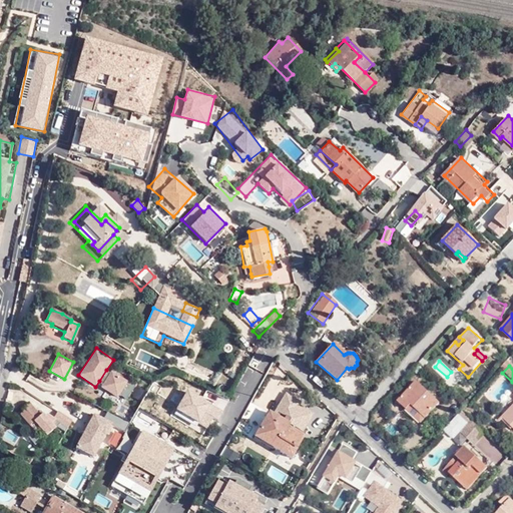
[(135,386),(111,370),(110,372),(106,370),(99,381),(102,384),(100,386),(117,397),(119,394),(126,399),(135,386)]
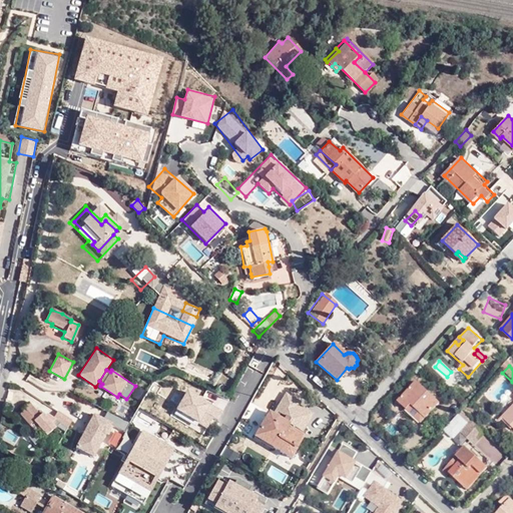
[(441,404),(417,382),(400,402),(423,423),(441,404)]
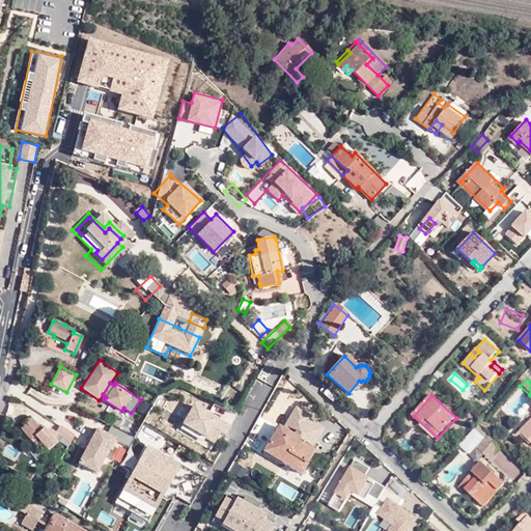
[(144,414),(150,404),(144,400),(138,411),(144,414)]
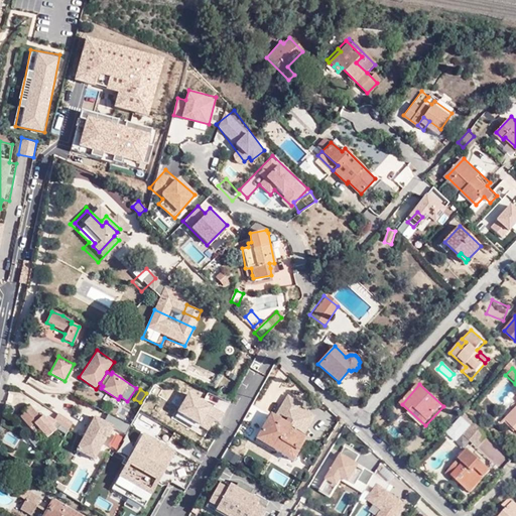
[(186,394),(172,419),(203,436),(211,422),(216,424),(222,414),(186,394)]
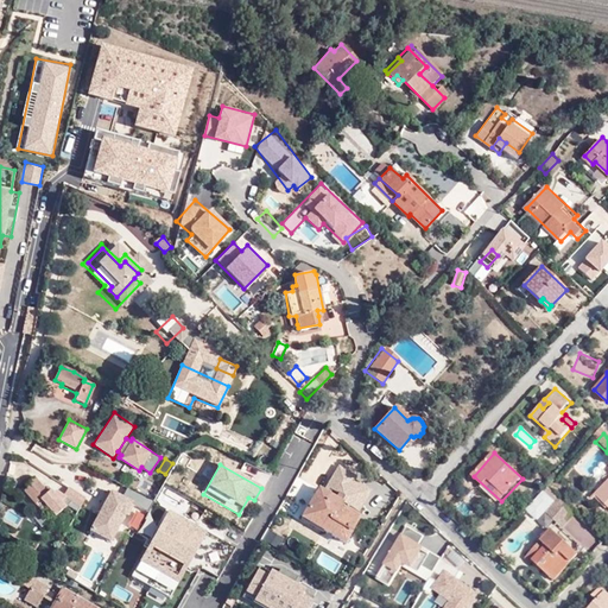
[(607,507),(607,472),(605,469),(595,479),(602,486),(594,495),(607,507)]
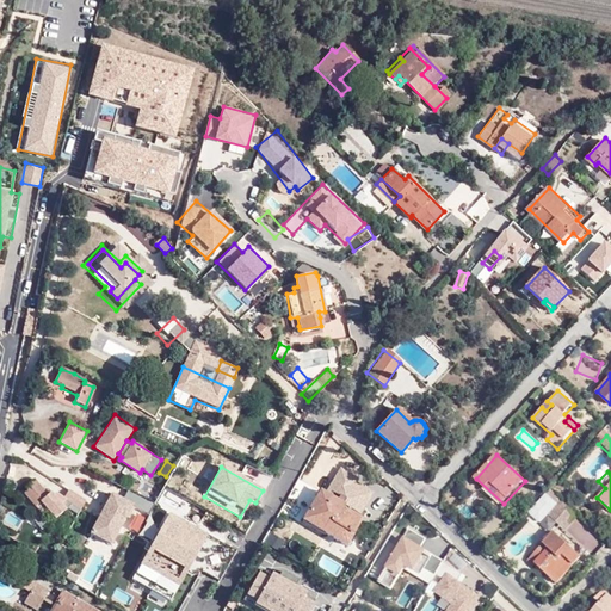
[(32,477),(25,485),(28,488),(23,493),(41,513),(57,499),(53,494),(47,487),(43,489),(32,477)]
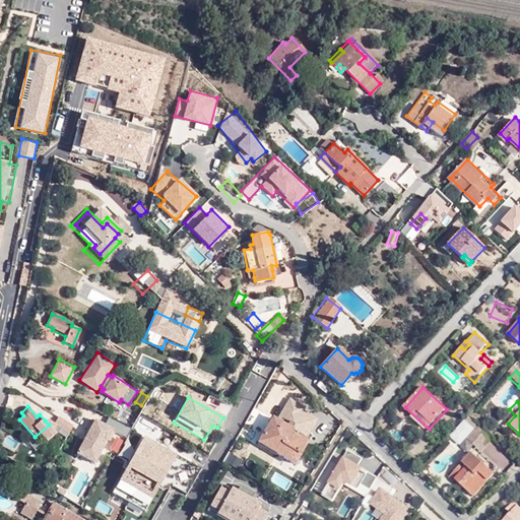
[(256,441),(295,464),(309,440),(291,430),(293,427),(272,414),(256,441)]
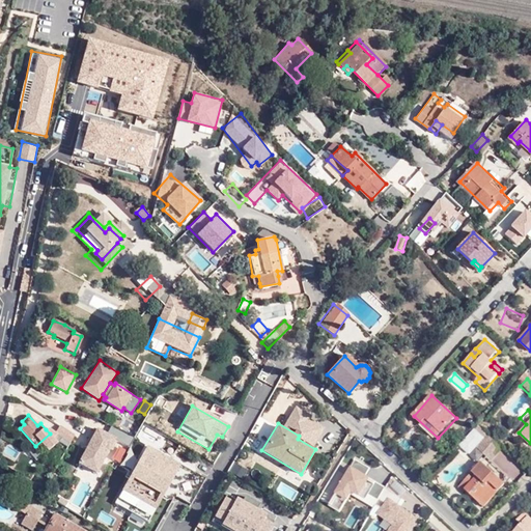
[(48,427),(46,429),(50,434),(35,446),(44,455),(63,438),(68,442),(73,432),(60,424),(54,431),(48,427)]
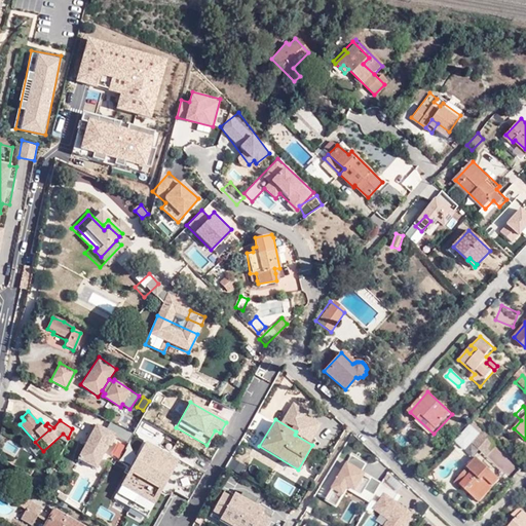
[(107,428),(95,422),(75,458),(94,468),(107,444),(112,435),(113,433),(107,428)]
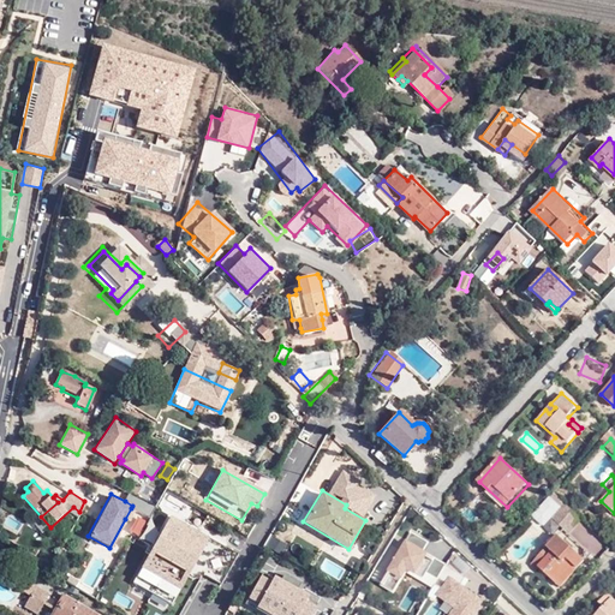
[(579,521),(553,495),(530,520),(548,538),(557,530),(565,537),(579,521)]
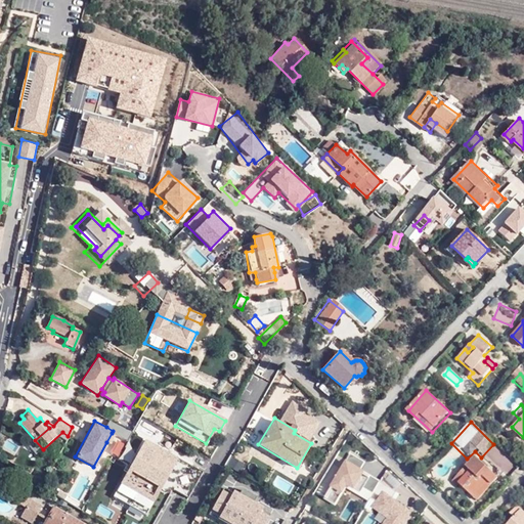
[(111,445),(116,435),(112,433),(106,442),(111,445)]
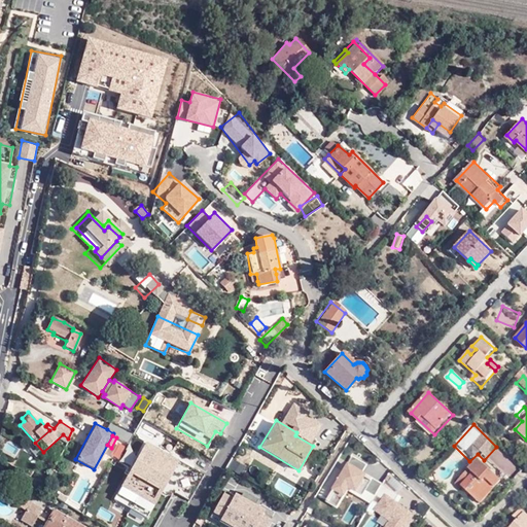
[(364,471),(369,464),(353,454),(325,500),(338,507),(348,491),(371,504),(374,500),(383,484),(384,483),(364,471)]
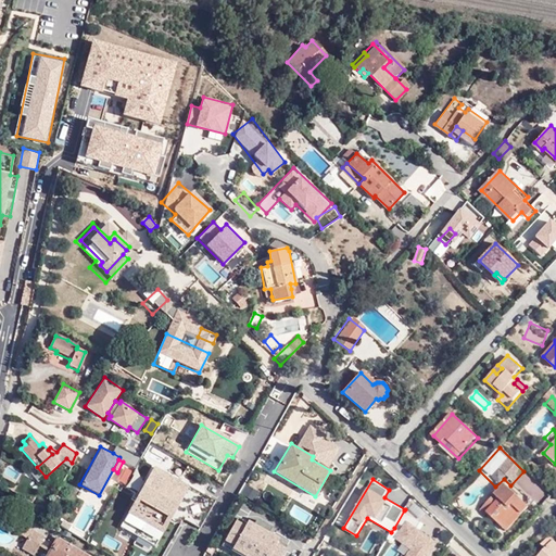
[(260,491),(244,482),(239,493),(253,502),(260,491)]
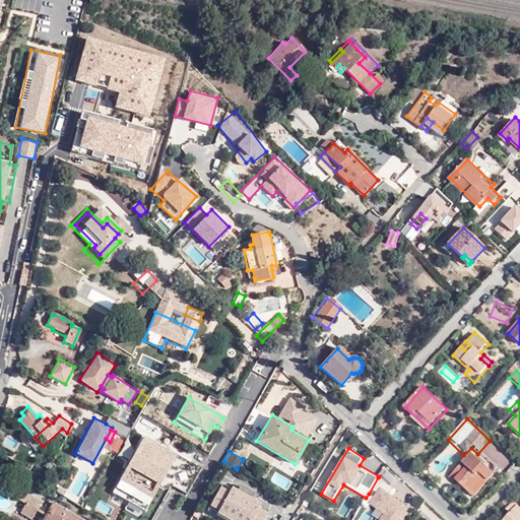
[(471,454),(449,478),(453,482),(456,480),(474,498),(495,475),(471,454)]
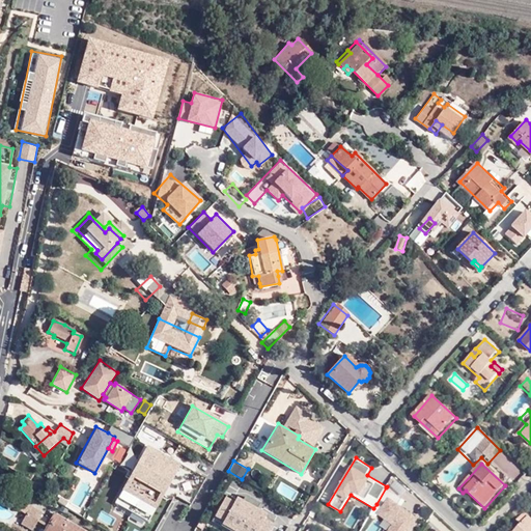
[(402,496),(409,488),(396,477),(390,485),(402,496)]
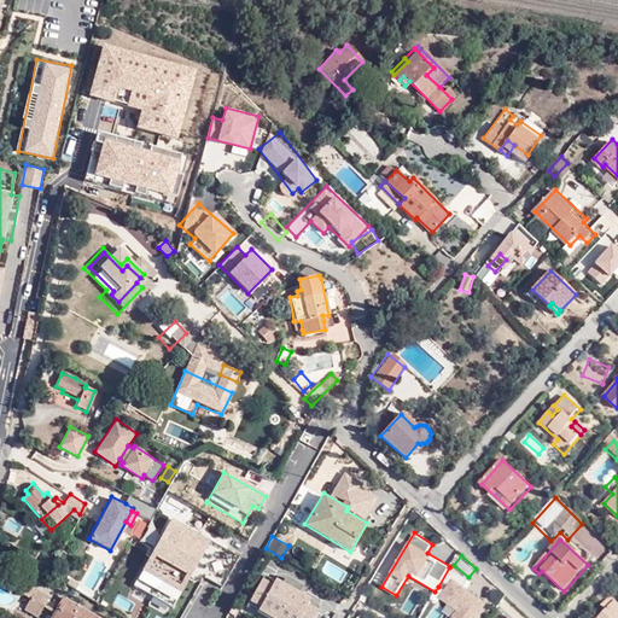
[(464,587),(468,581),(449,567),(438,587),(443,590),(452,578),(464,587)]
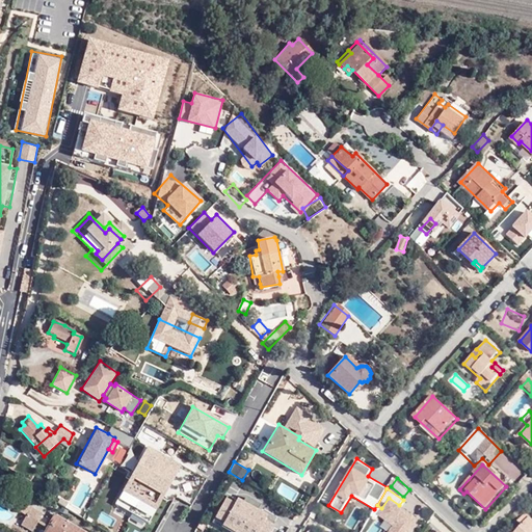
[(223,520),(234,499),(225,495),(214,515),(223,520)]
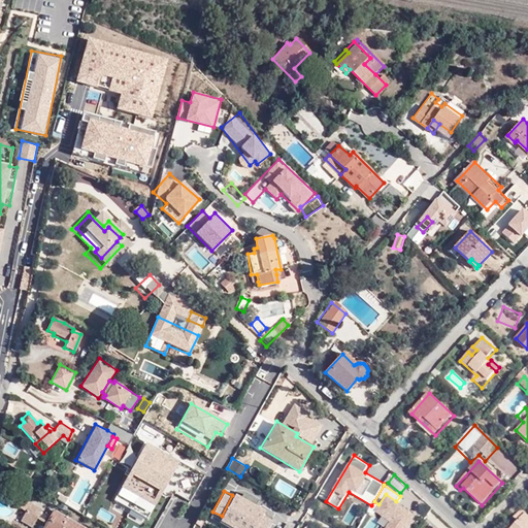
[(242,493),(238,499),(258,509),(261,503),(242,493)]
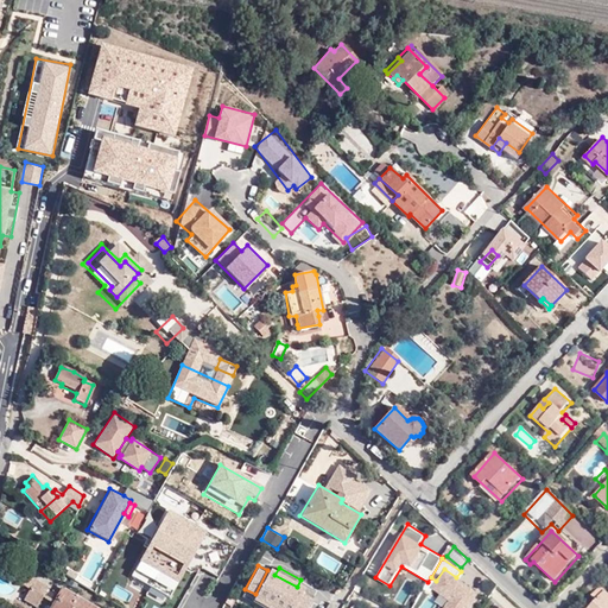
[(35,578),(18,569),(13,577),(30,588),(35,578)]
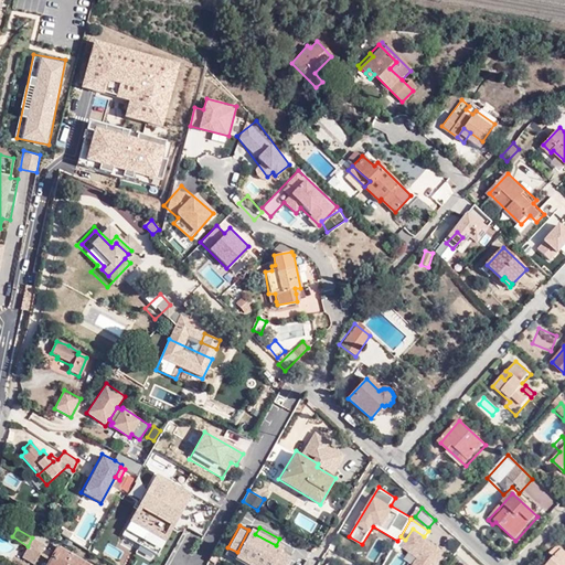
[(412,564),(437,564),(447,552),(424,536),(413,529),(405,540),(401,546),(417,557),(412,564)]
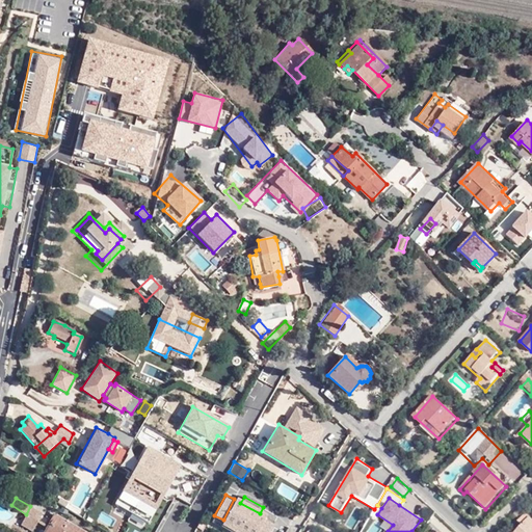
[(230,531),(267,531),(274,521),(260,513),(240,503),(234,499),(223,520),(219,527),(230,531)]
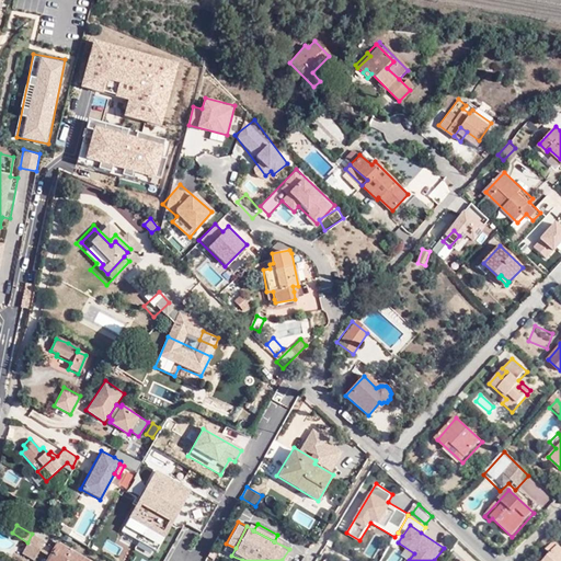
[(89,560),(57,541),(50,552),(53,553),(48,560),(89,560)]
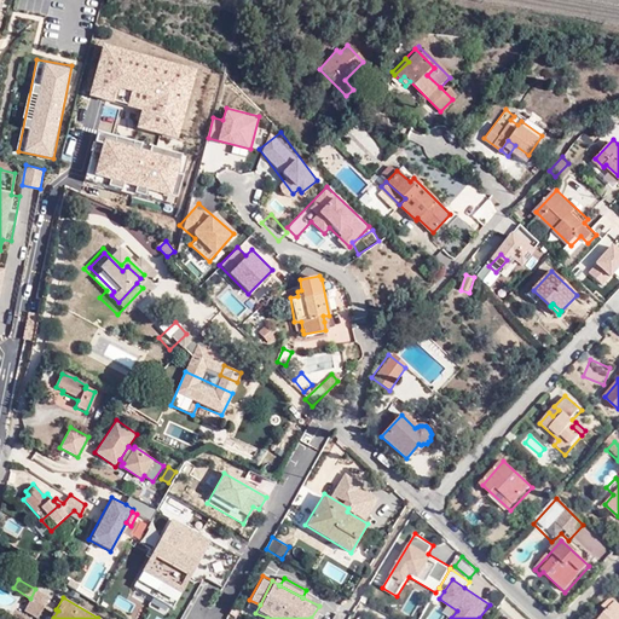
[(618,618),(618,603),(612,597),(603,607),(608,611),(601,618),(618,618)]
